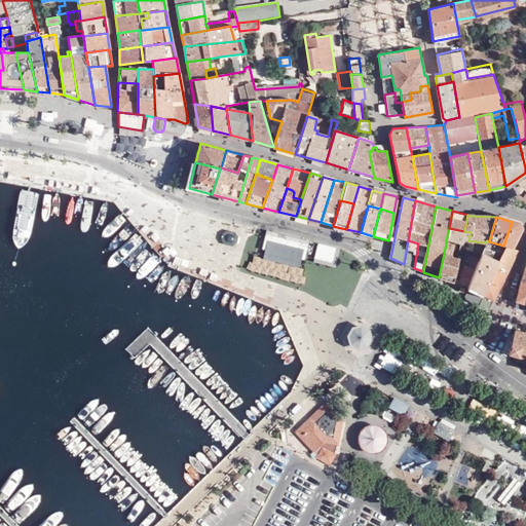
[(512,222),(503,246),(505,247),(512,249),(520,229),(518,224),(512,222)]
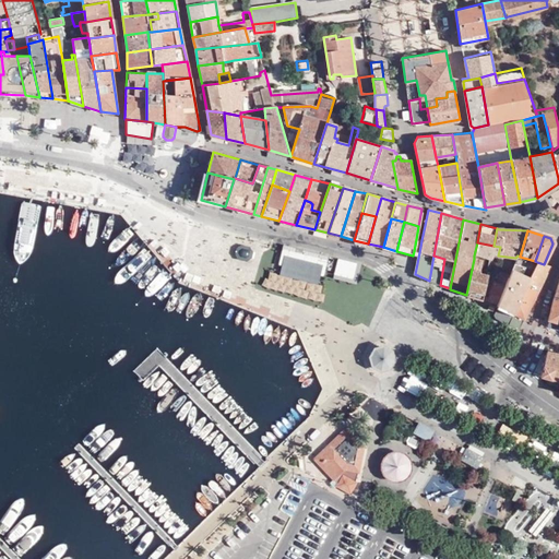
[(491,254),(498,256),(500,247),(494,246),(477,242),(474,256),(479,257),(490,259),(491,254)]
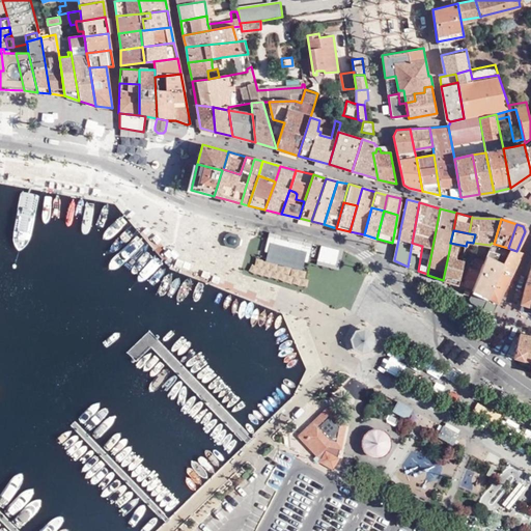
[(341,270),(346,249),(278,233),(274,254),(266,252),(259,278),(308,289),(309,287),(345,296),(351,272),(341,270)]
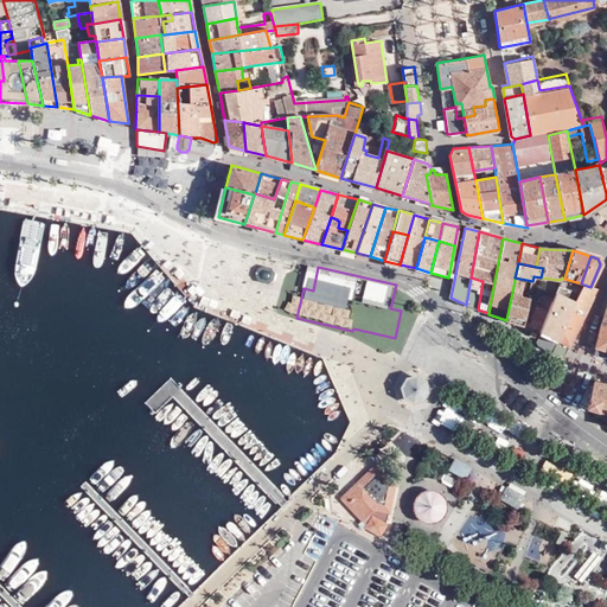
[(261,280),(269,282),(272,280),(274,273),(272,270),(264,268),(260,272),(259,276),(261,280)]
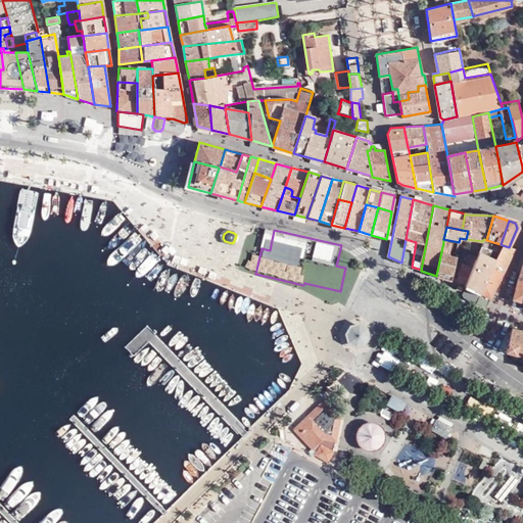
[(416,242),(406,239),(401,263),(412,267),(416,242)]
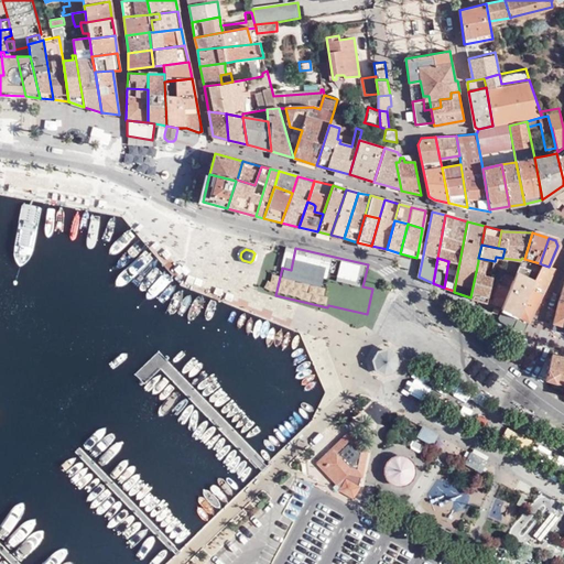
[(502,308),(505,310),(520,317),(532,288),(542,264),(540,263),(524,259),(522,258),(520,260),(514,278),(502,308)]
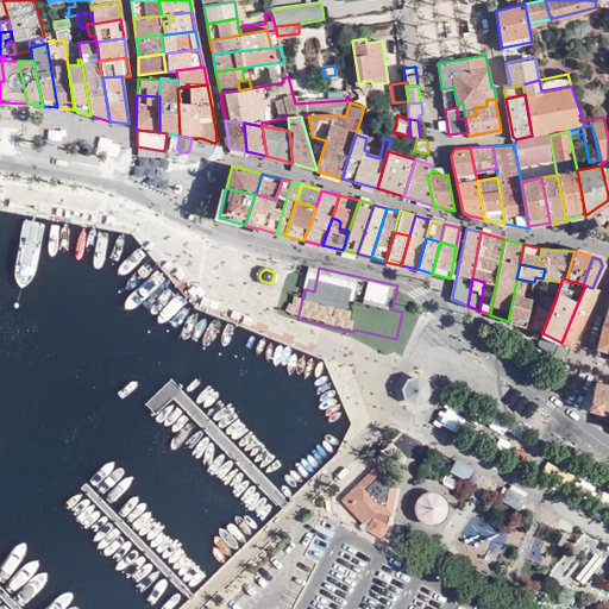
[(520,293),(532,295),(534,282),(522,280),(521,283),(520,293)]
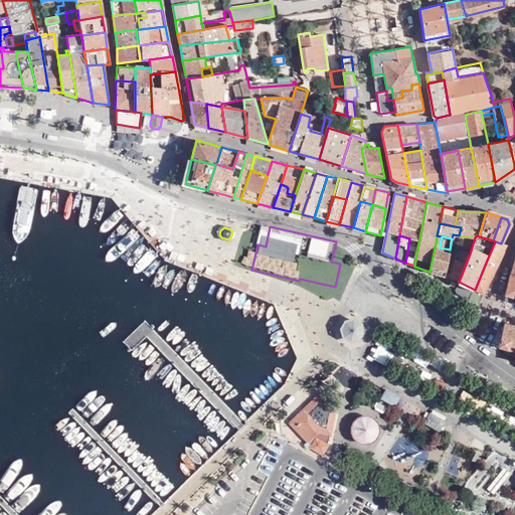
[(437,238),(430,272),(441,276),(445,277),(450,253),(439,251),(440,247),(441,239),(437,238)]
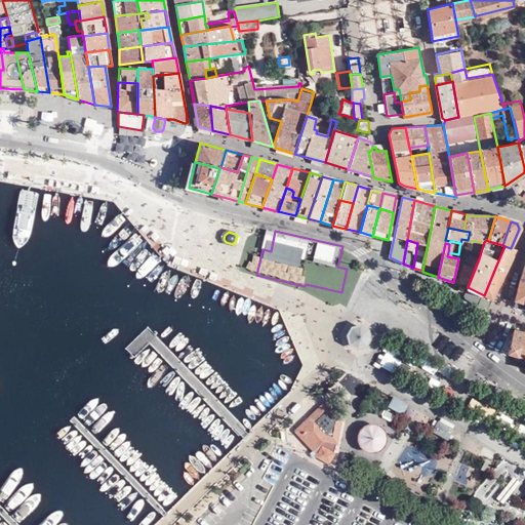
[(495,268),(507,272),(517,250),(511,248),(505,246),(495,268)]
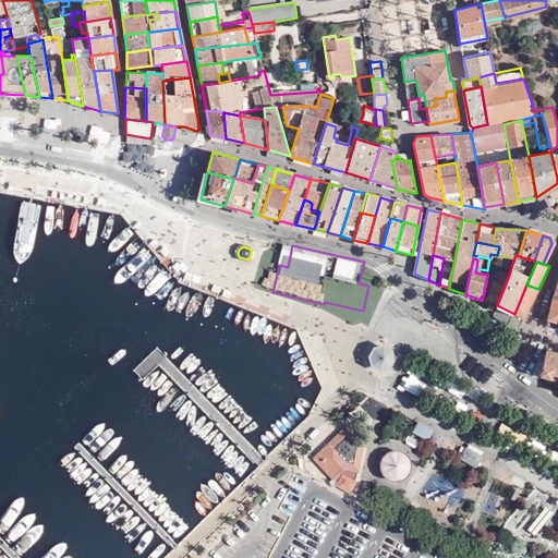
[(488,302),(497,305),(509,275),(501,271),(498,283),(494,282),(488,302)]
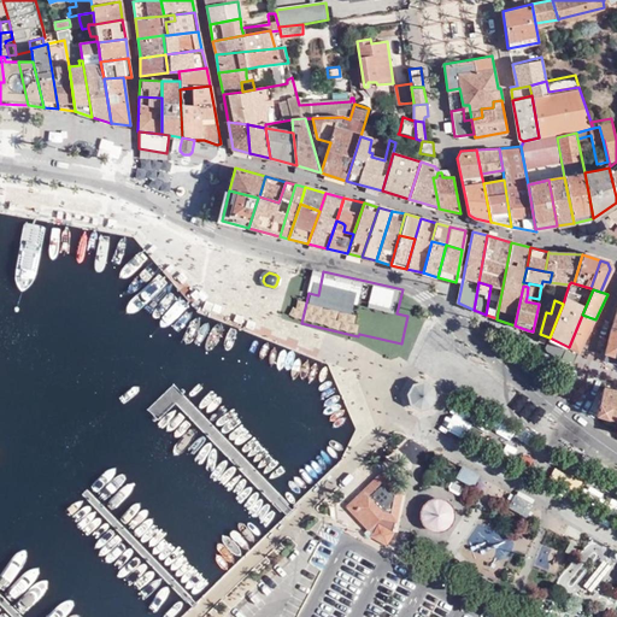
[(616,311),(613,324),(610,339),(606,354),(616,357),(616,311)]
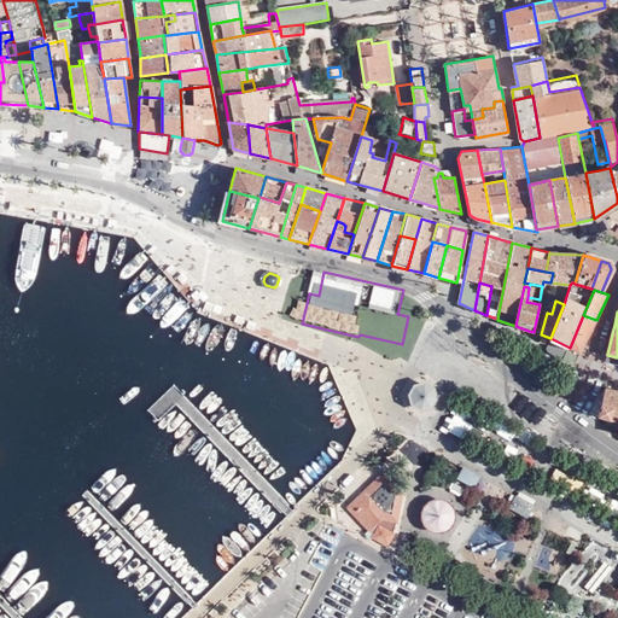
[(583,315),(570,348),(581,353),(596,320),(583,315)]
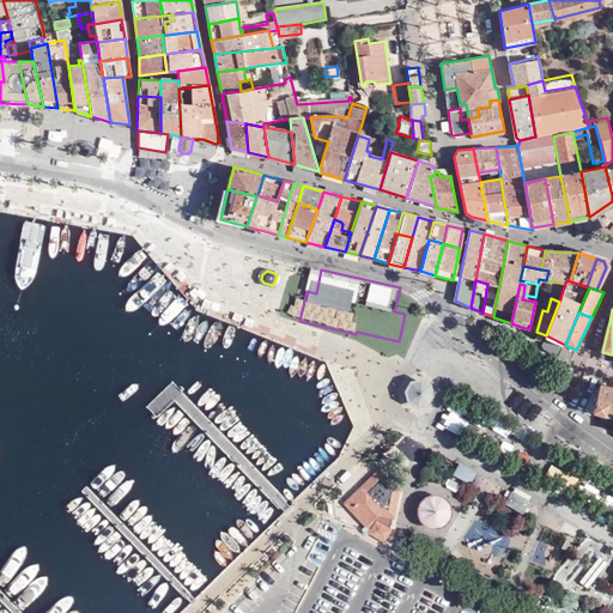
[(509,333),(511,323),(493,317),(490,326),(509,333)]
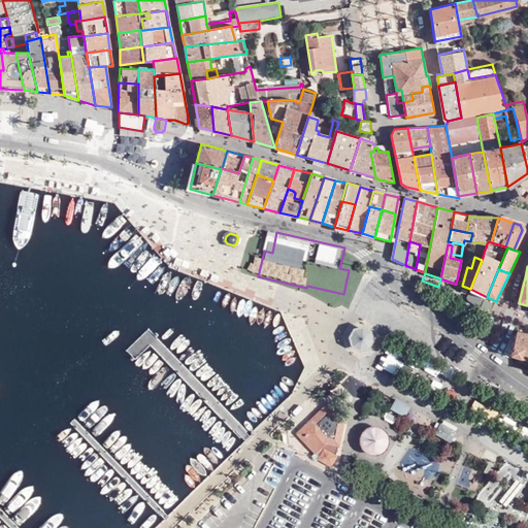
[(450,291),(452,283),(440,278),(438,287),(450,291)]
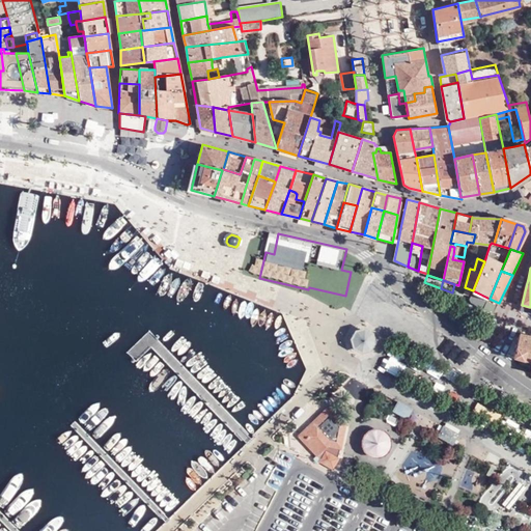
[(484,308),(490,299),(475,291),(471,299),(474,301),(473,303),(484,308)]
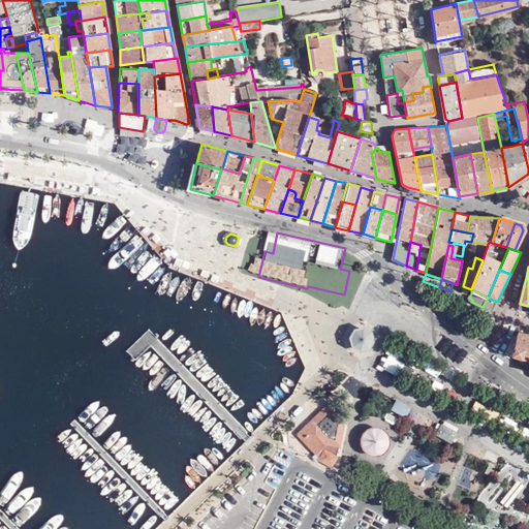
[(492,312),(497,302),(488,298),(483,307),(492,312)]
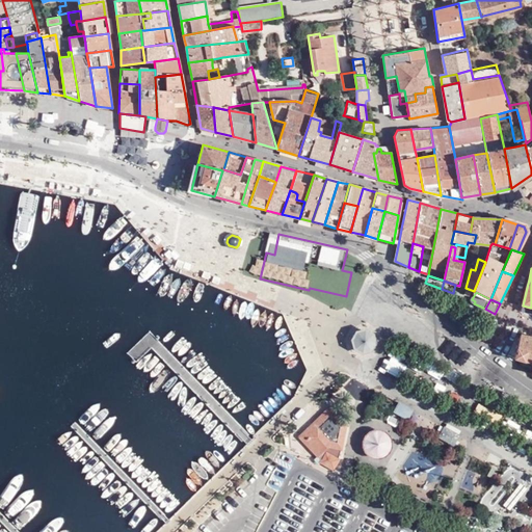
[(353,349),(363,354),(373,351),(377,344),(375,335),(366,329),(356,331),(350,340),(353,349)]
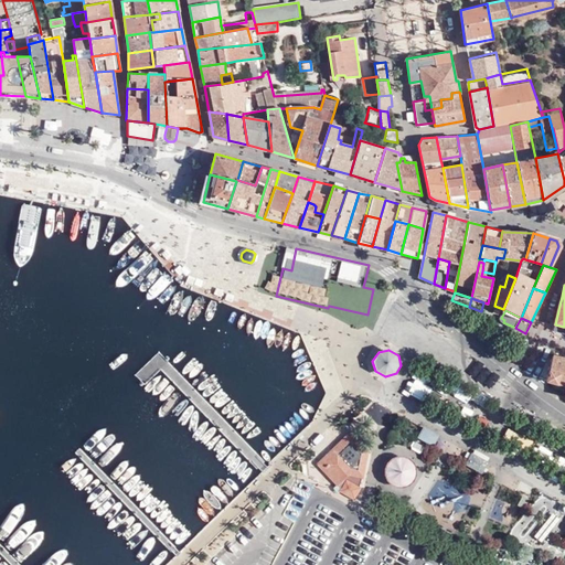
[(564,359),(554,356),(547,382),(564,386),(564,359)]
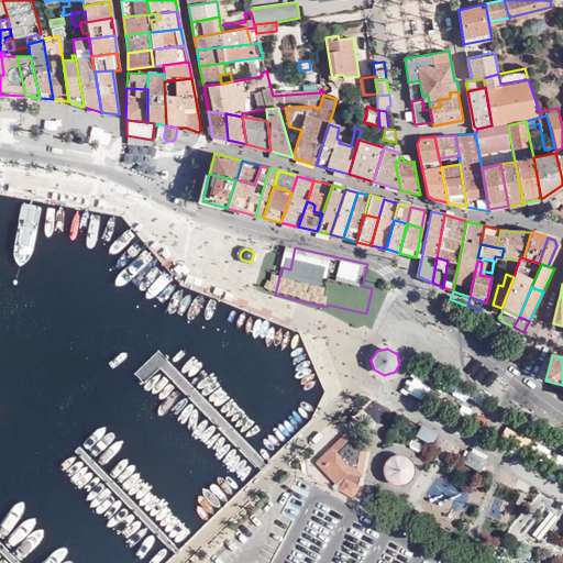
[(422,424),(416,437),(432,445),(439,433),(422,424)]
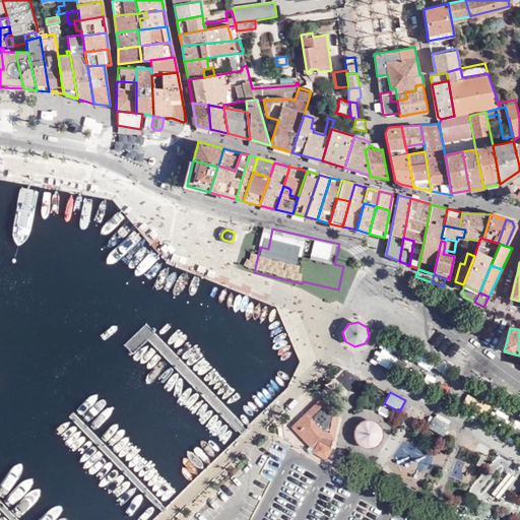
[(341,416),(322,397),(290,428),(310,447),(306,450),(310,455),(312,453),(316,445),(319,442),(321,438),(332,440),(334,441),(341,416)]
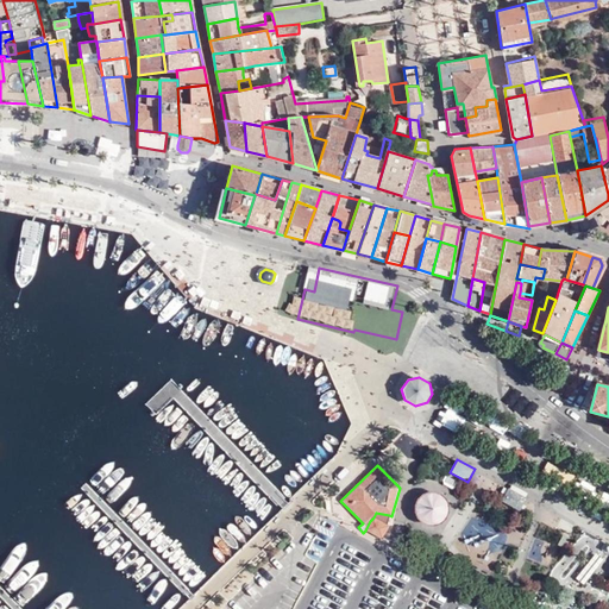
[(426,527),(451,513),(438,487),(412,501),(426,527)]
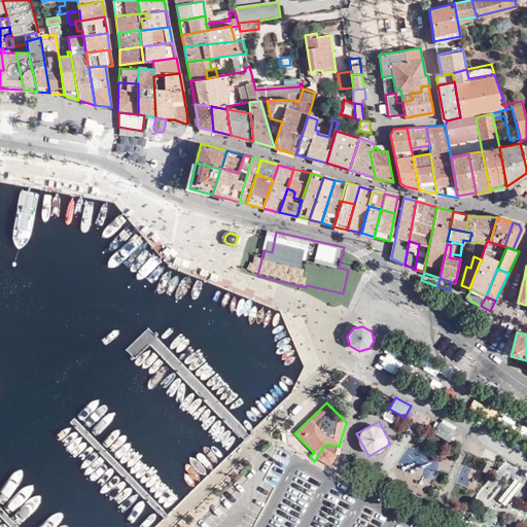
[(450,443),(456,431),(441,422),(433,433),(450,443)]
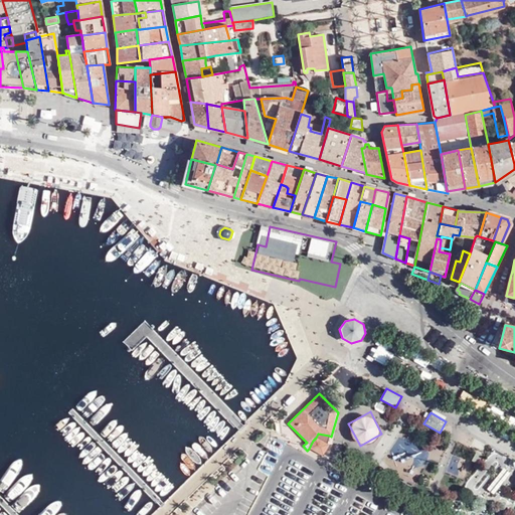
[(316,438),(327,444),(329,436),(318,434),(316,438)]
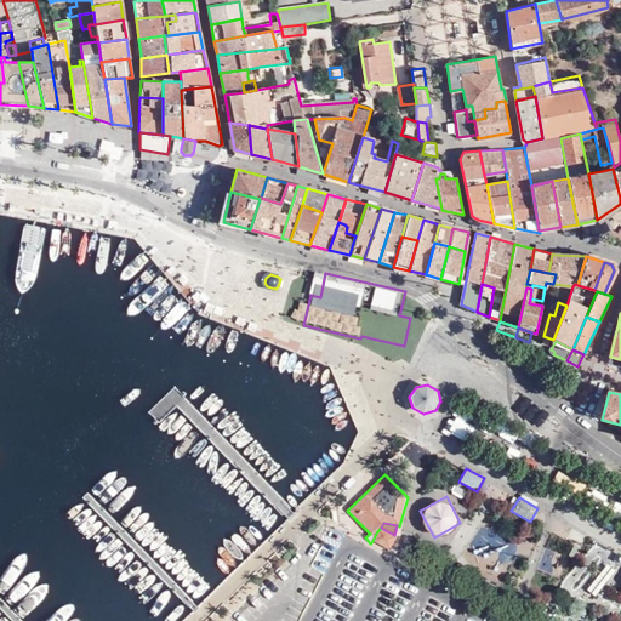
[(471,542),(493,556),(503,540),(482,525),(471,542)]
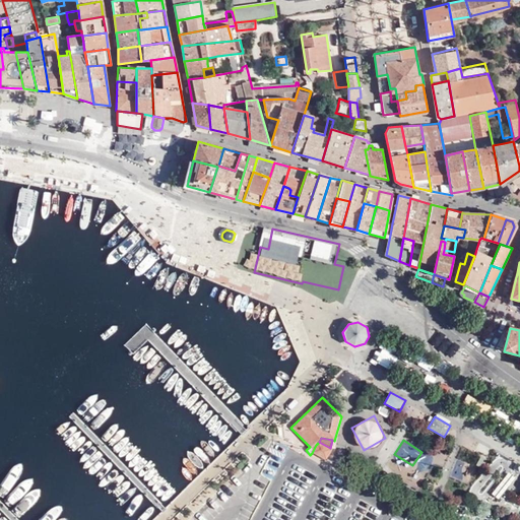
[(319,442),(316,445),(312,453),(327,460),(332,449),(330,448),(319,442)]
